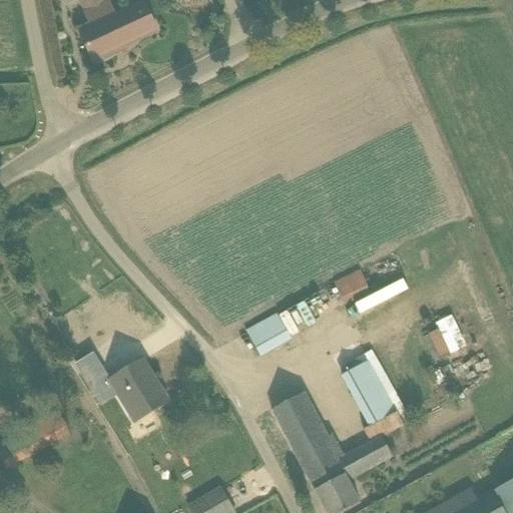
[(108,3),(85,13),(91,25),(79,31),(95,64),(118,53),(116,50),(157,31),(144,4),(115,18),(108,3)]
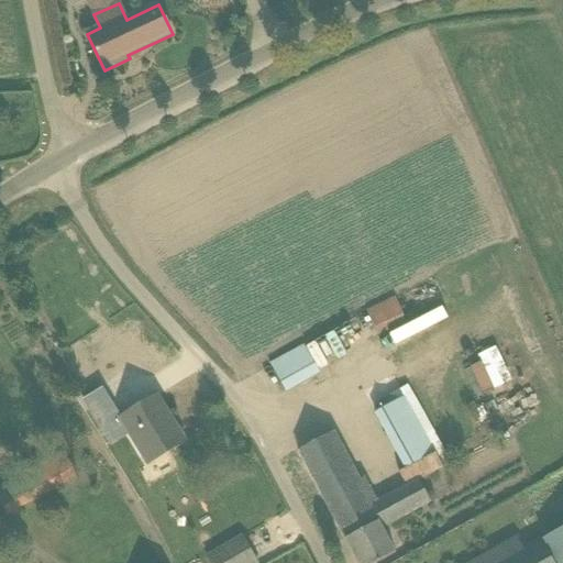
[(384,345),(429,327),(424,315),(406,322),(396,297),(368,308),(384,345)]
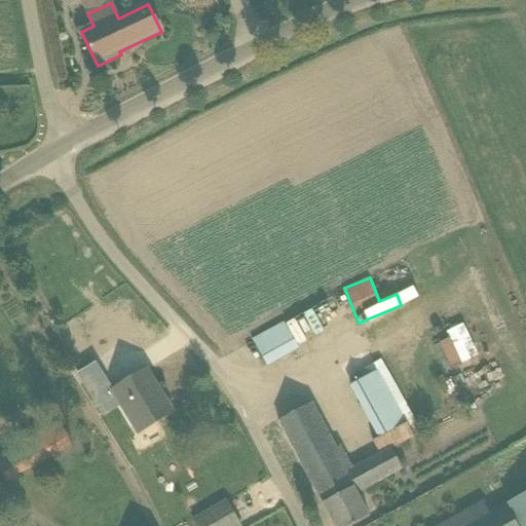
[(265,365),(298,349),(285,322),(252,337),(265,365)]
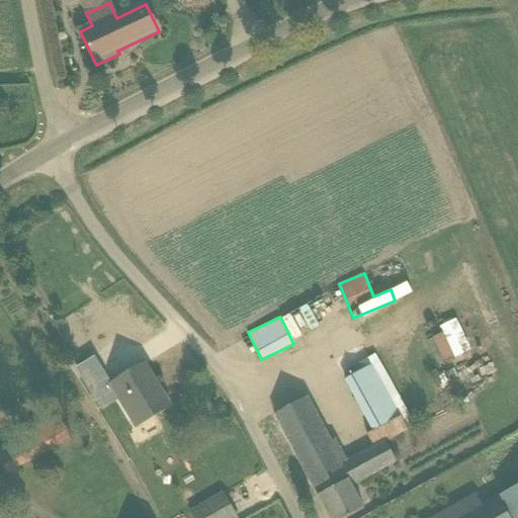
[(441,334),(432,338),(442,361),(452,357),(441,334)]
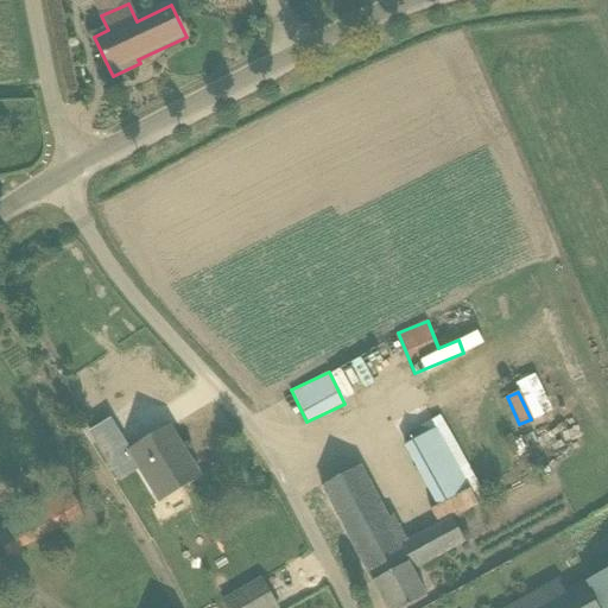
[(436,429),(405,447),(418,472),(450,455),(436,429)]
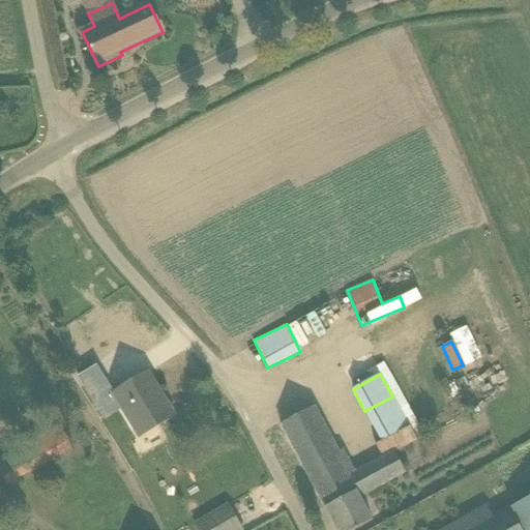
[(117,431),(126,446),(127,445),(174,417),(166,402),(160,405),(143,376),(113,394),(130,422),(117,431)]
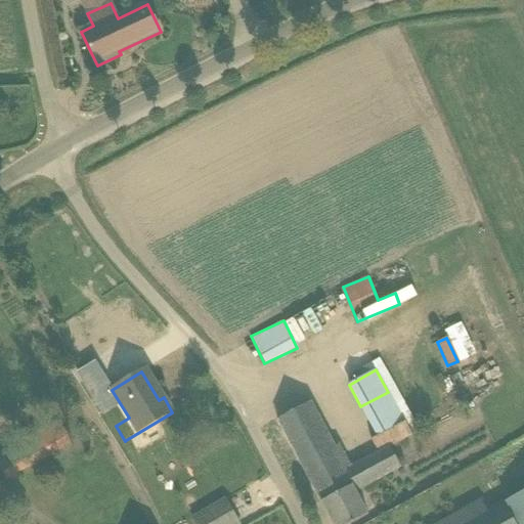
[(401,468),(390,447),(390,446),(344,470),(308,403),(277,420),(333,523),(352,523),(368,515),(356,492),(401,468)]
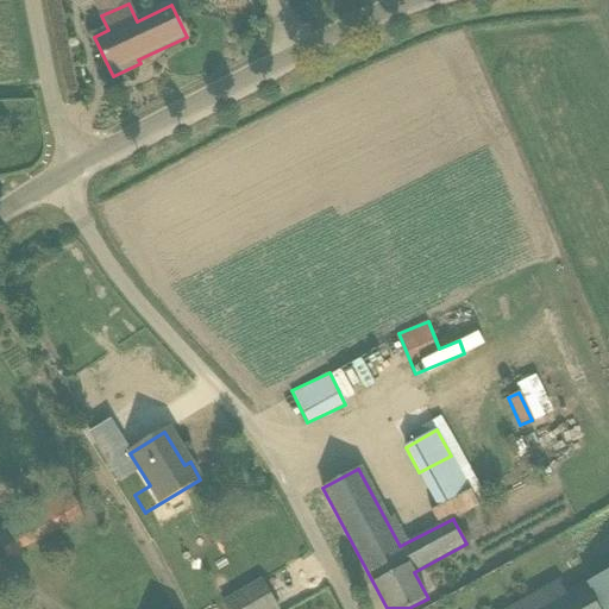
[(0,544),(8,558),(85,515),(69,488),(0,526),(0,544)]
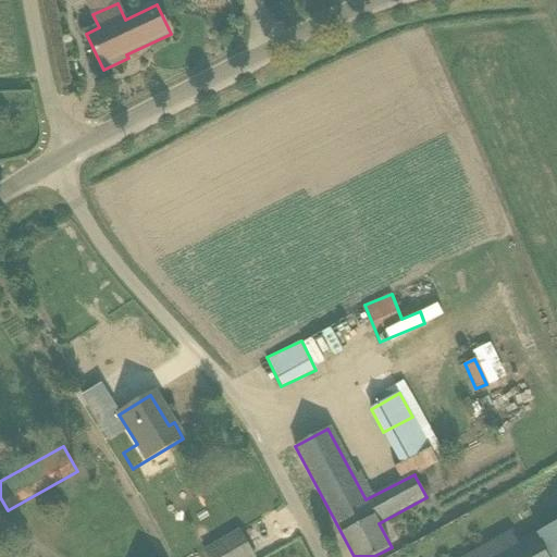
[(556,556),(556,522),(537,534),(549,556),(556,556)]
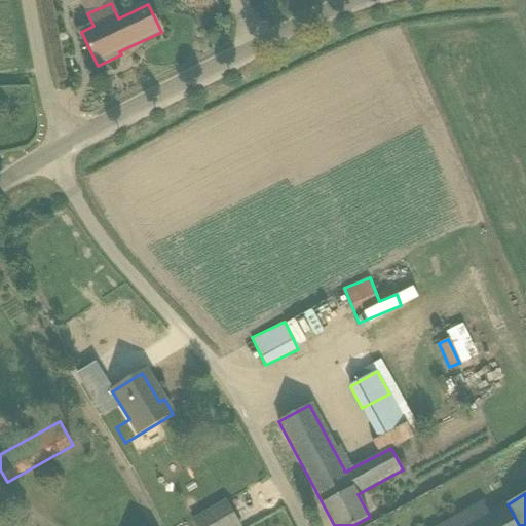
[(240,525),(227,501),(194,520),(196,525),(240,525)]
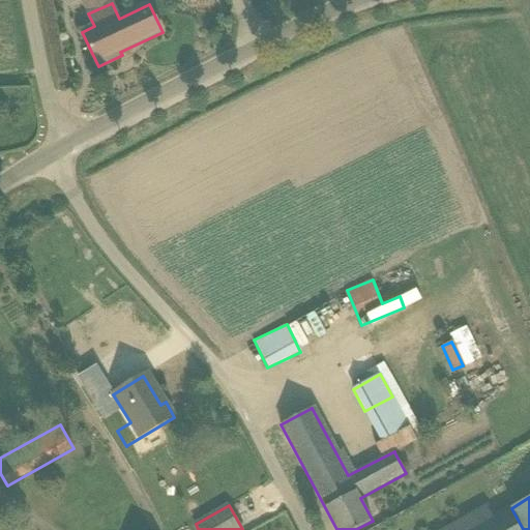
[(483,529),(481,525),(493,519),(486,506),(443,529),(483,529)]
